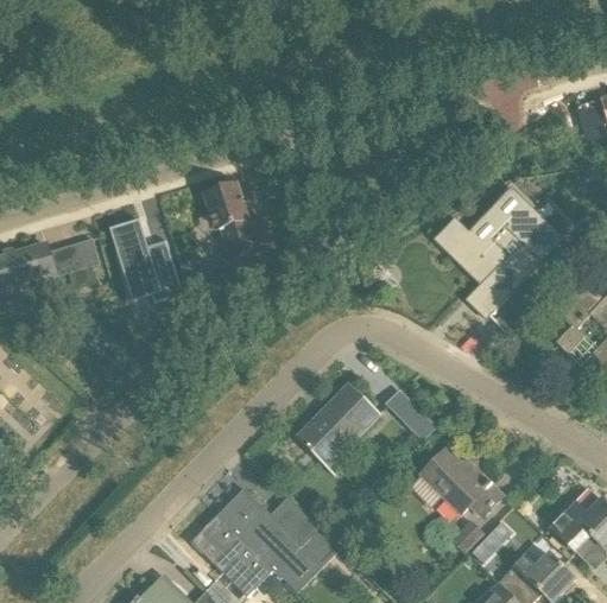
[(606,96),(579,105),(588,143),(606,137),(606,131),(606,128),(606,127),(606,96)]
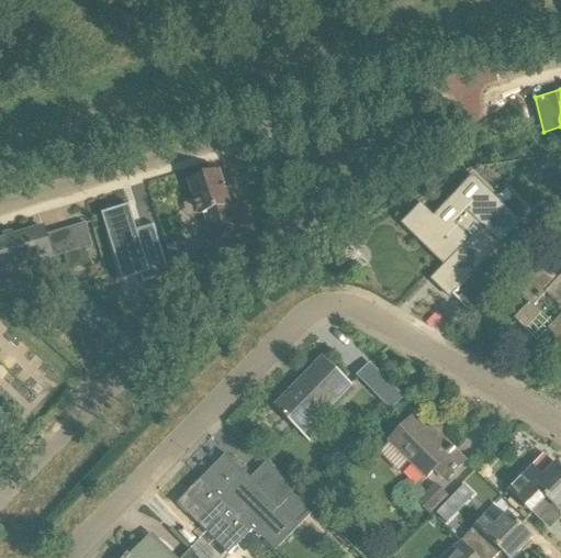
[(231,205),(225,189),(219,168),(189,177),(200,213),(203,212),(213,242),(238,233),(238,234),(255,229),(246,201),(231,205)]
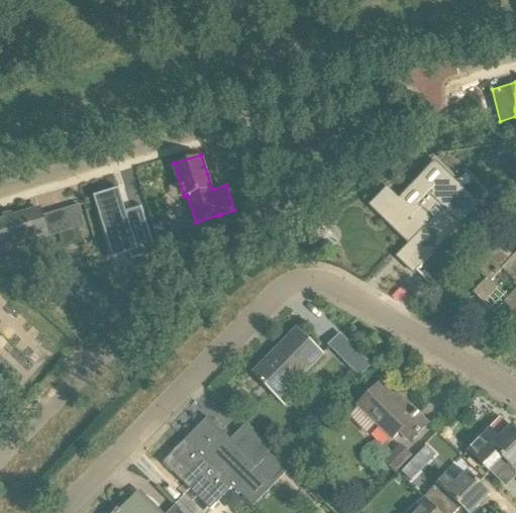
[(429,192),(446,175),(432,162),(399,196),(395,192),(394,193),(398,196),(390,205),(391,206),(385,213),(410,237),(407,240),(413,246),(407,252),(401,258),(413,270),(460,222),(429,192)]
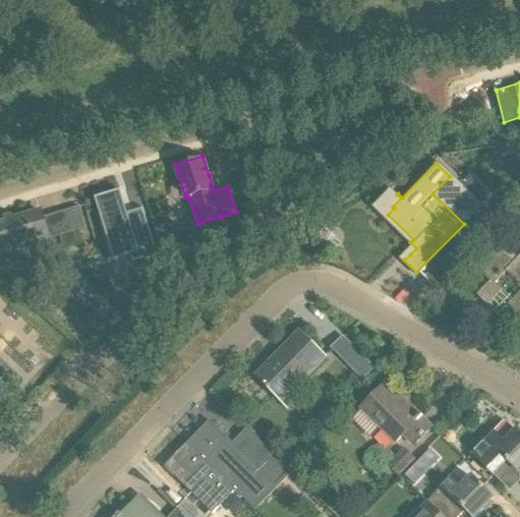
[(116,185),(93,193),(105,229),(119,224),(130,257),(155,249),(139,204),(123,209),(116,185)]
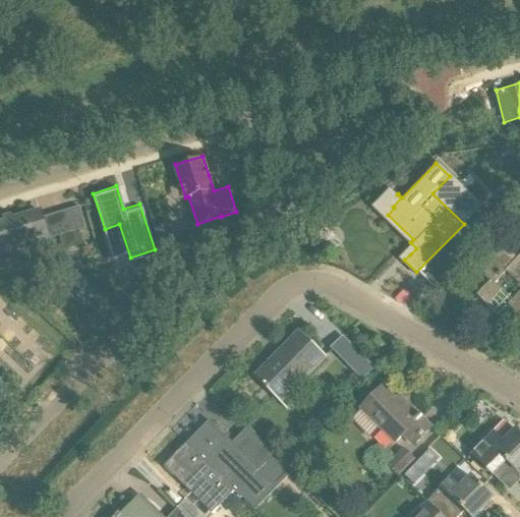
[(79,205),(65,208),(71,229),(76,228),(85,225),(79,205)]
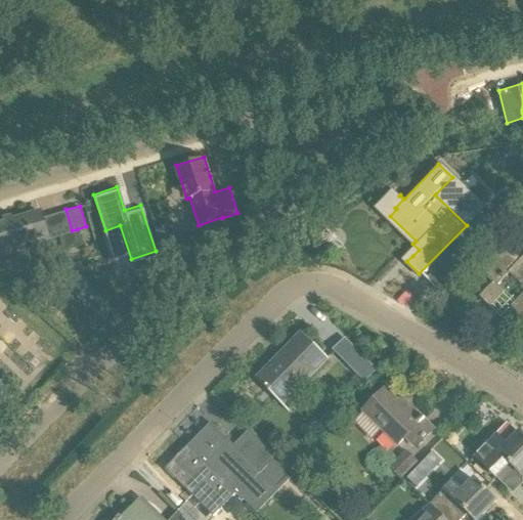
[(51,245),(46,230),(40,210),(0,222),(0,251),(30,242),(33,251),(51,245)]
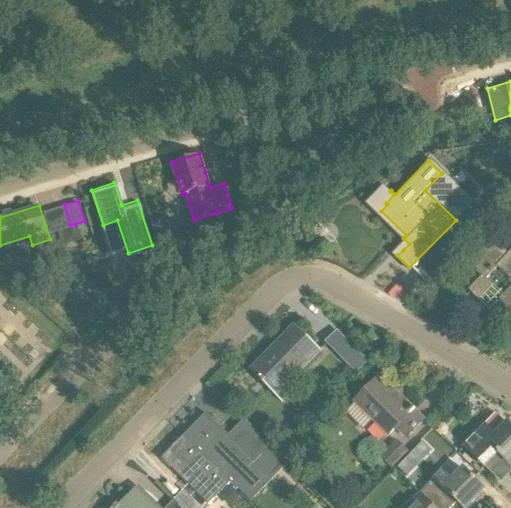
[(177,248),(172,232),(156,237),(164,262),(177,248)]
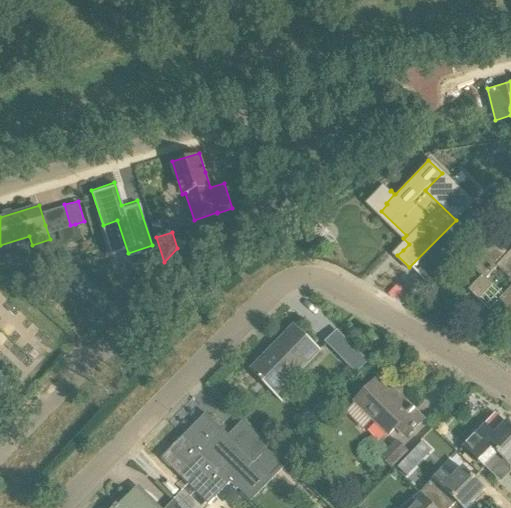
[(428,258),(437,266),(460,242),(451,234),(428,258)]
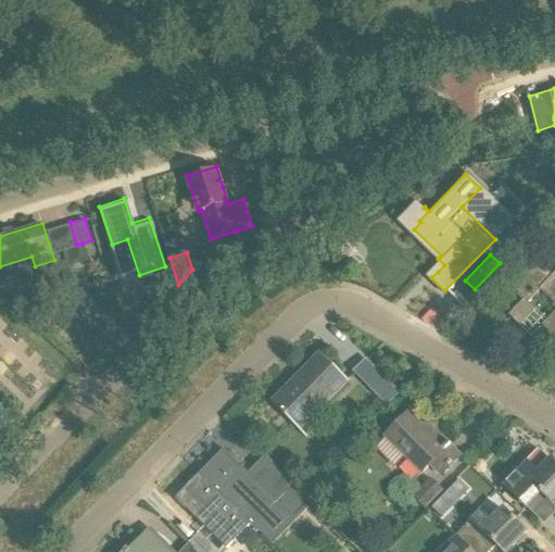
[(554,335),(554,270),(552,274),(535,258),(509,283),(524,297),(508,312),(519,323),(535,306),(528,300),(543,284),(554,296),(554,309),(542,323),(554,335)]
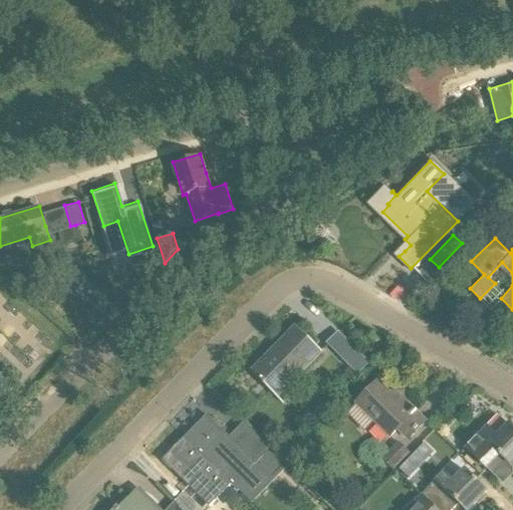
[(59,265),(83,297),(94,289),(70,256),(59,265)]
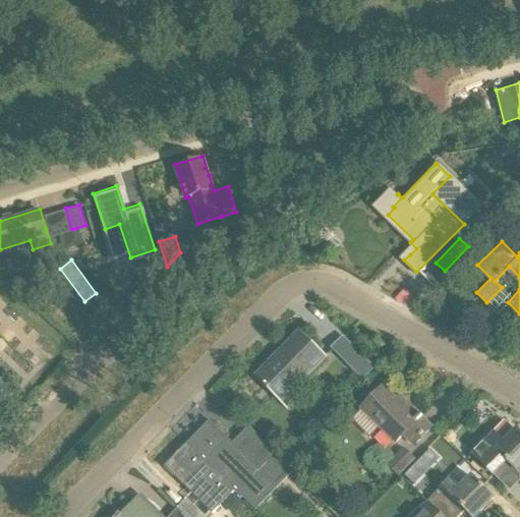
[(280,401),(327,354),(298,327),(297,328),(299,330),(275,355),(274,353),(271,356),(272,356),(255,372),(264,382),(263,383),(280,401)]
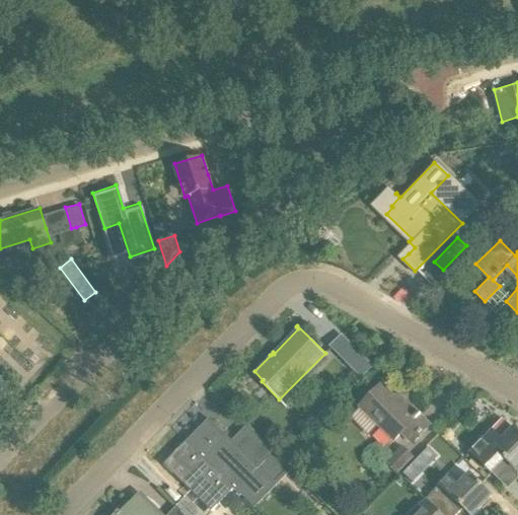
[(361,351),(349,363),(363,376),(374,365),(361,351)]
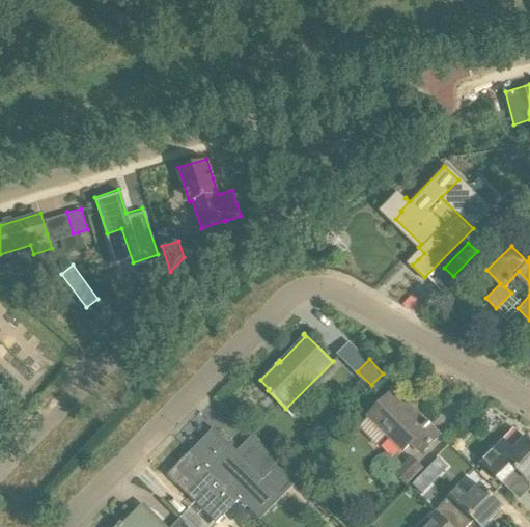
[(402,404),(394,395),(391,391),(366,415),(401,451),(410,443),(419,451),(439,433),(429,422),(430,421),(427,419),(427,420),(407,399),(402,404)]
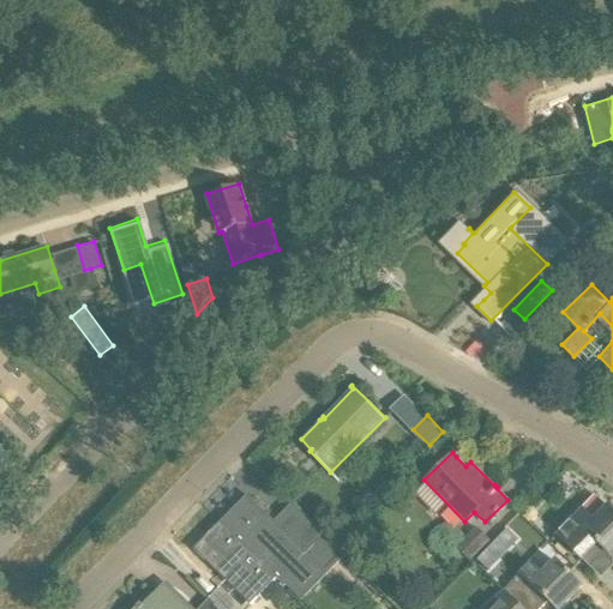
[(275,519),(264,508),(247,492),(220,519),(286,583),(293,591),(319,565),(322,568),(341,550),(320,531),(304,548),(287,532),(290,528),(278,516),(275,519)]
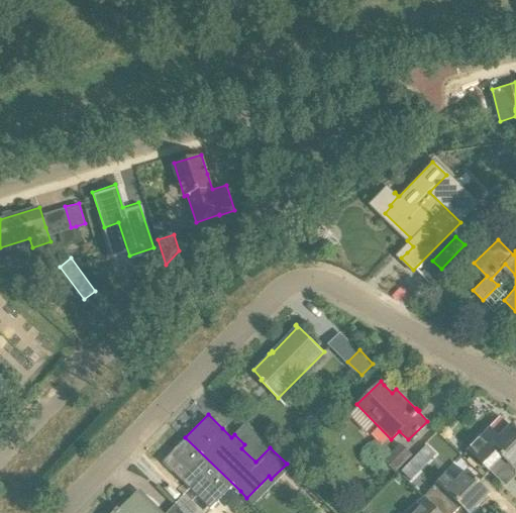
[(515,428),(511,424),(510,425),(499,415),(468,447),(473,452),(467,459),(474,466),(480,459),(489,469),(502,454),(514,467),(515,466),(515,428)]
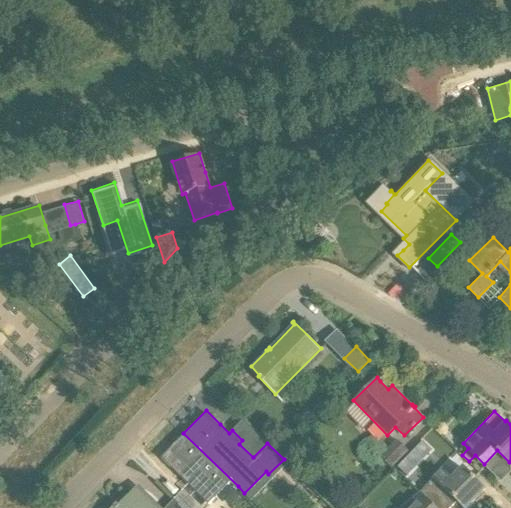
[(447,428),(447,423),(444,420),(439,421),(436,424),(436,429),(439,432),(444,432),(447,428)]
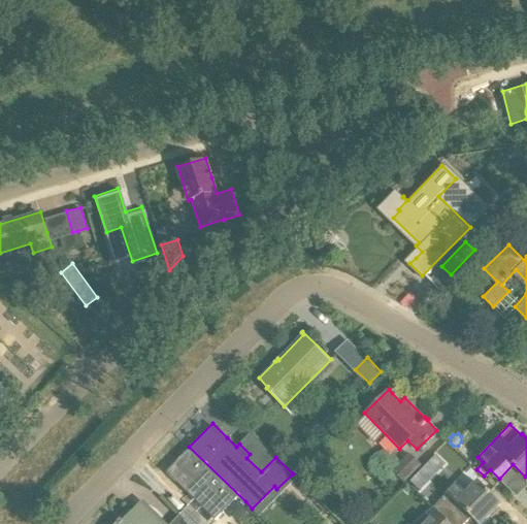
[(244,502),(245,501),(189,447),(166,470),(180,485),(187,479),(198,489),(192,496),(220,523),(226,523),(246,504),(244,502)]
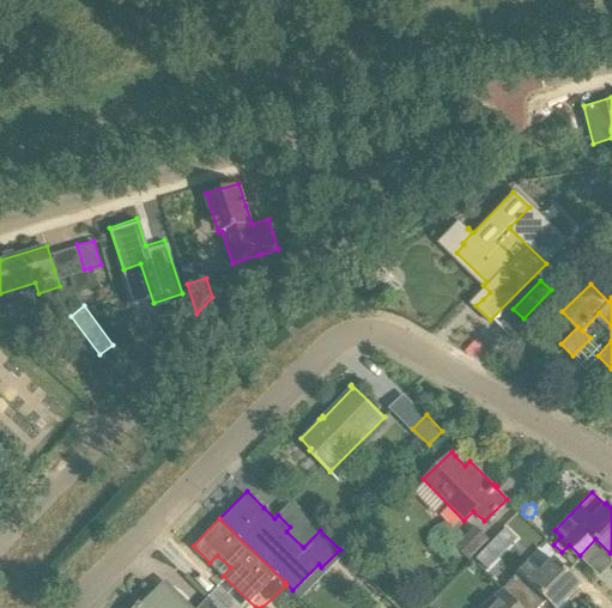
[(474,524),(454,543),(468,558),(488,539),(474,524)]
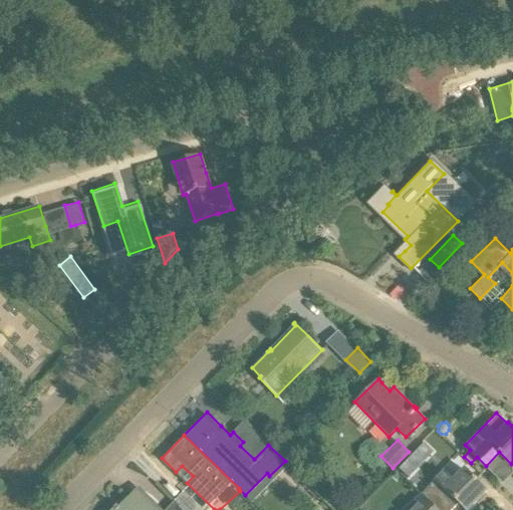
[(486,489),(472,475),(464,466),(453,477),(444,468),(421,492),(440,509),(449,509),(458,501),(467,509),(475,500),(478,503),(486,494),(484,492),(486,489)]
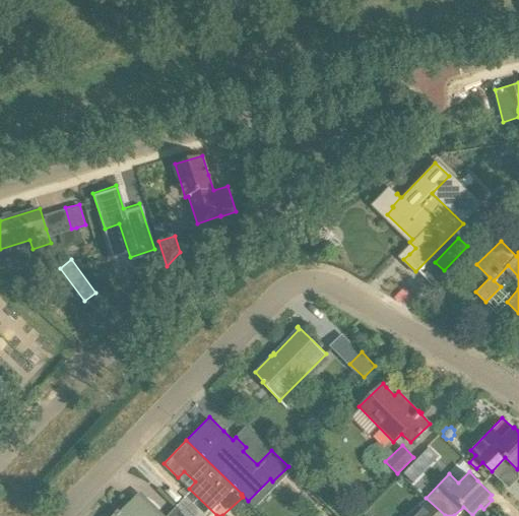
[(164,515),(140,492),(121,512),(118,509),(111,515),(164,515)]
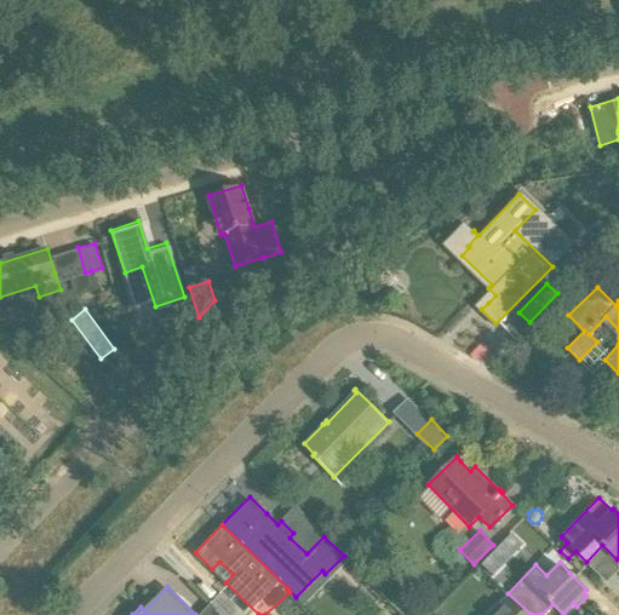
[(434,591),(416,591),(416,596),(416,601),(417,601),(427,601),(429,601),(434,601),(434,599),(434,591)]
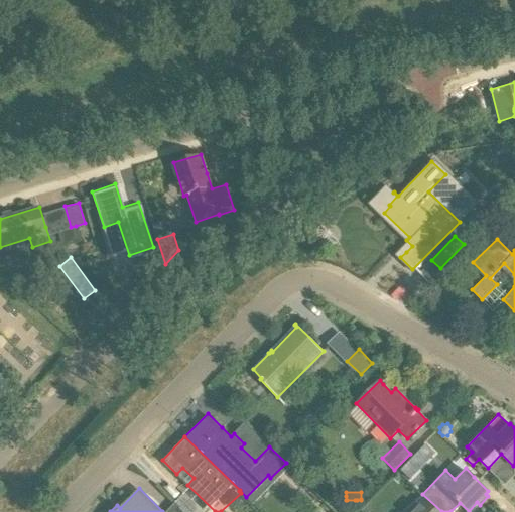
[(441,511),(422,494),(404,511),(441,511)]
